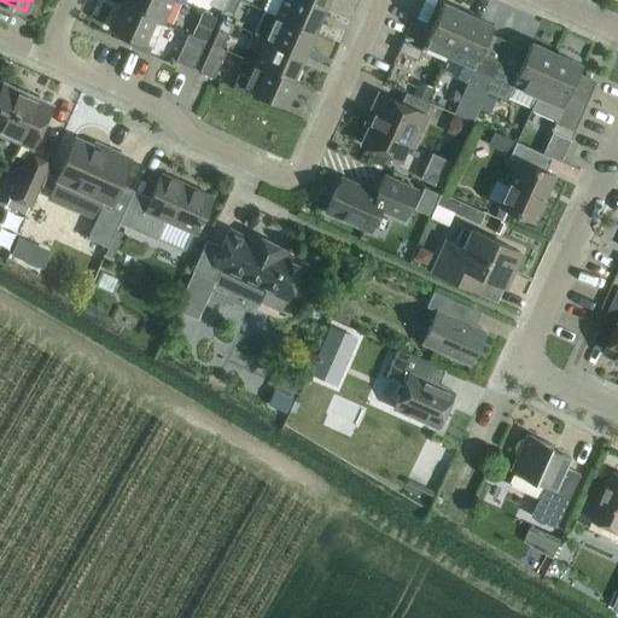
[(162,21),(170,0),(126,0),(124,4),(162,21)]
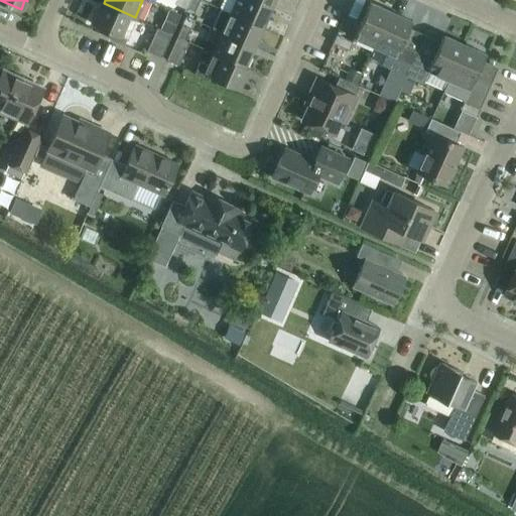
[(185,9),(185,7),(188,0),(173,0),(172,3),(185,9)]
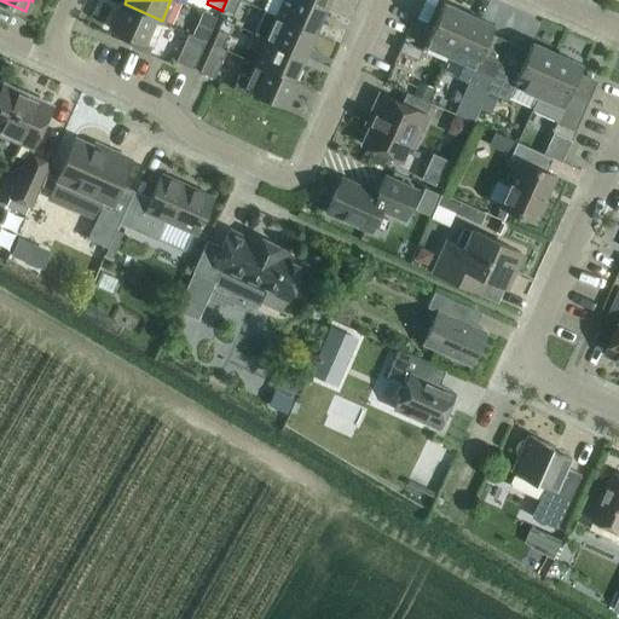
[(232,13),(238,0),(226,0),(223,9),(232,13)]
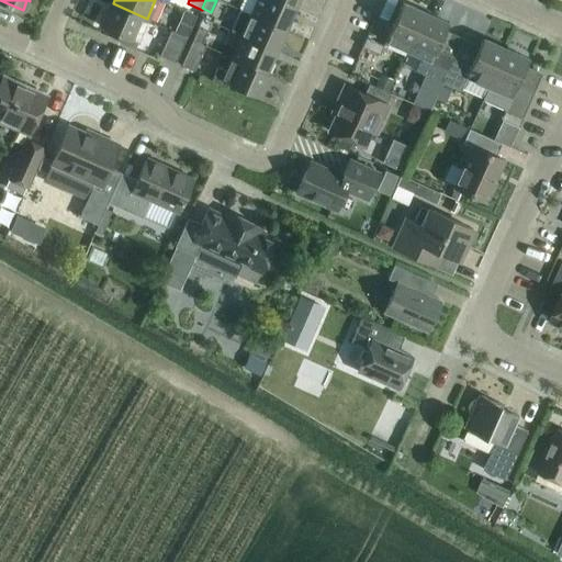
[(242,0),(238,9),(284,29),(294,8),(278,0),(242,0)]
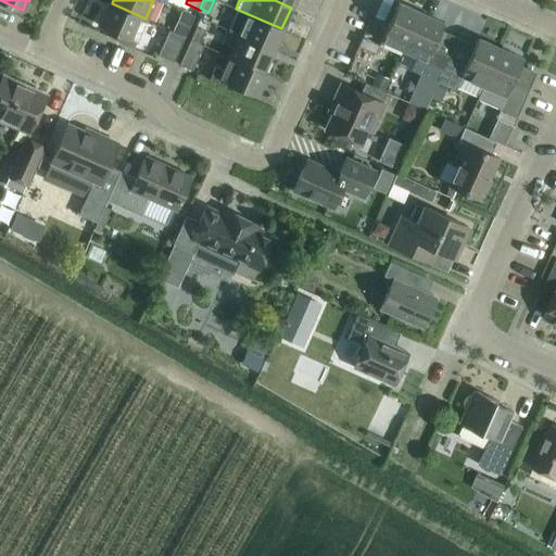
[(135,41),(143,22),(146,19),(112,3),(108,2),(98,25),(135,41)]
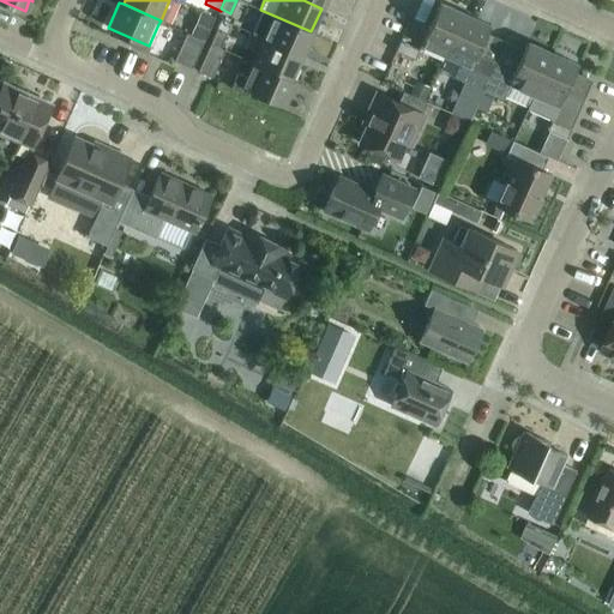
[(445,55),(464,13),(439,2),(421,44),(445,55)]
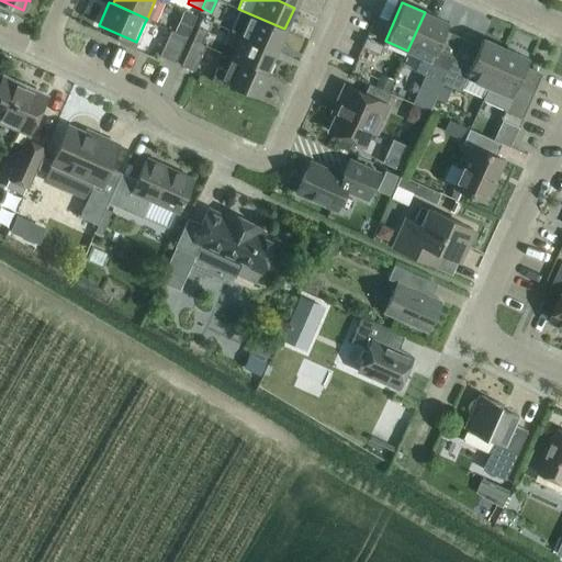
[(274,51),(284,29),(238,9),(239,10),(231,30),(240,35),(274,51)]
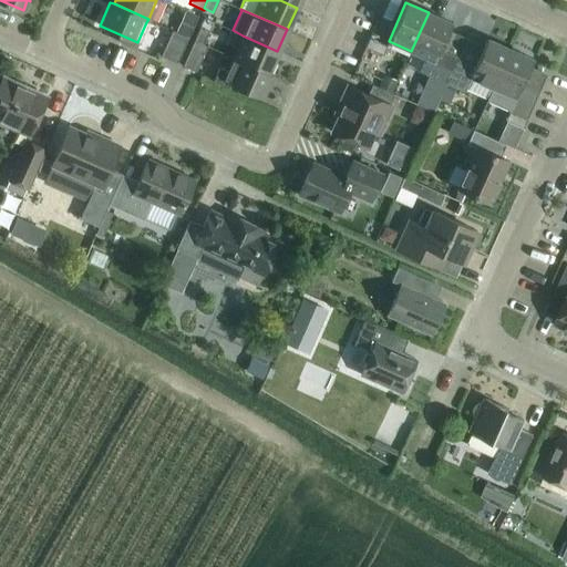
[(445,83),(456,57),(440,49),(452,23),(429,12),(411,51),(424,57),(419,71),(445,83)]
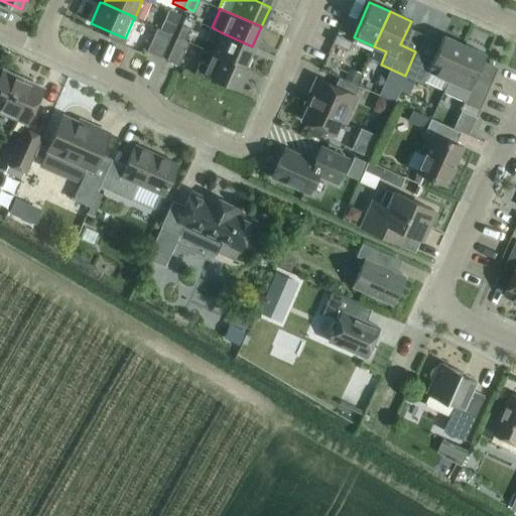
[(184,40),(189,28),(181,25),(176,36),(184,40)]
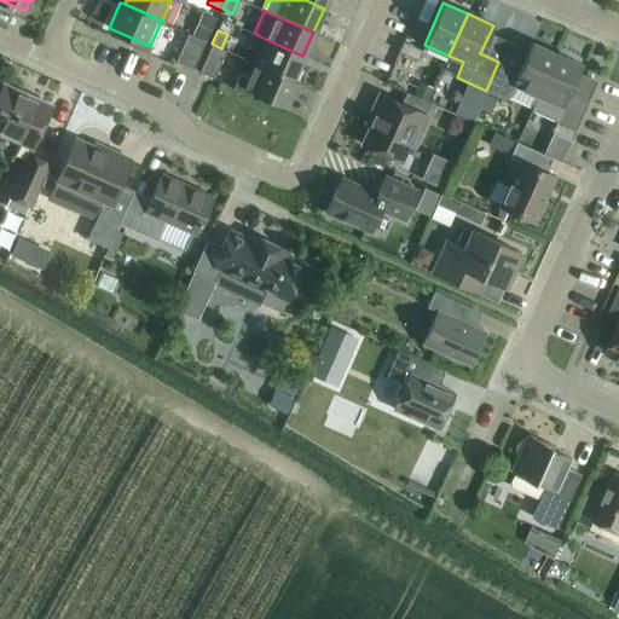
[(204,40),(194,35),(187,50),(181,46),(175,61),(192,69),(204,40)]
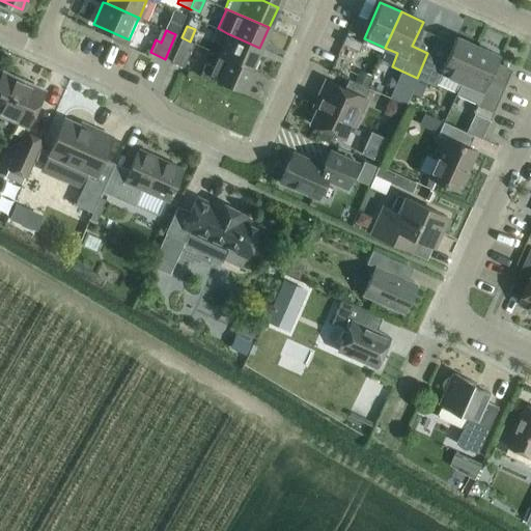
[(251,68),(251,67),(259,48),(227,33),(218,54),(251,68)]
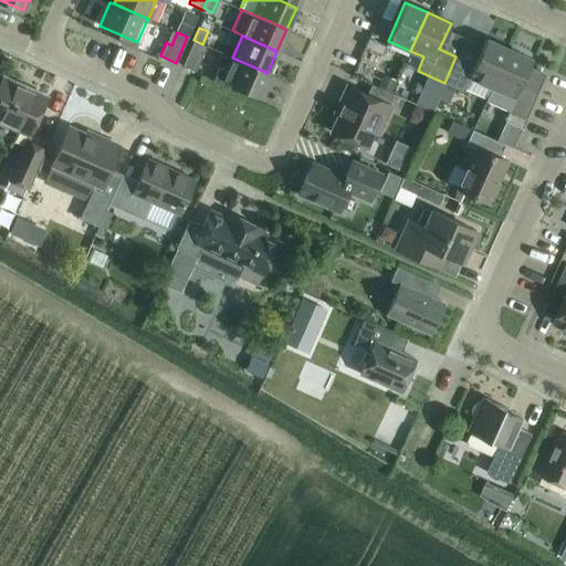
[(381,54),(386,45),(368,38),(364,46),(381,54)]
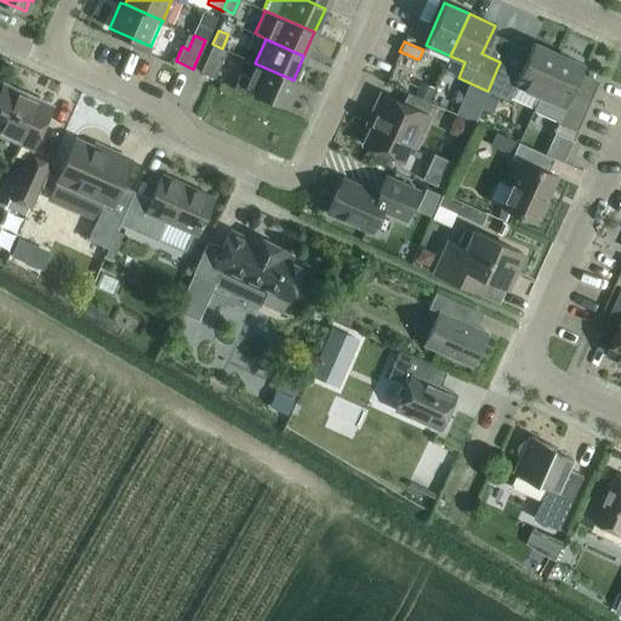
[(539,96),(558,53),(533,43),(519,70),(500,62),(488,91),(508,100),(516,85),(539,96)]
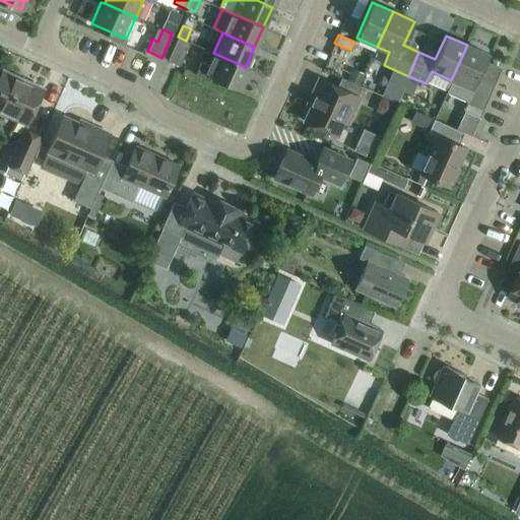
[(179,65),(187,47),(190,42),(186,41),(178,37),(168,60),(179,65)]
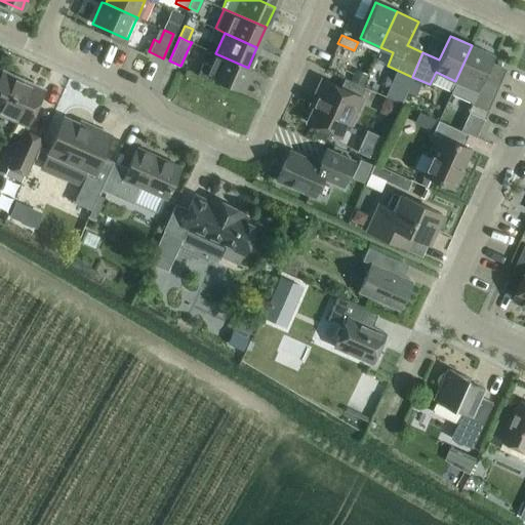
[(493,54),(472,45),(455,81),(450,93),(471,103),(468,111),(484,118),(498,85),(482,78),(493,54)]
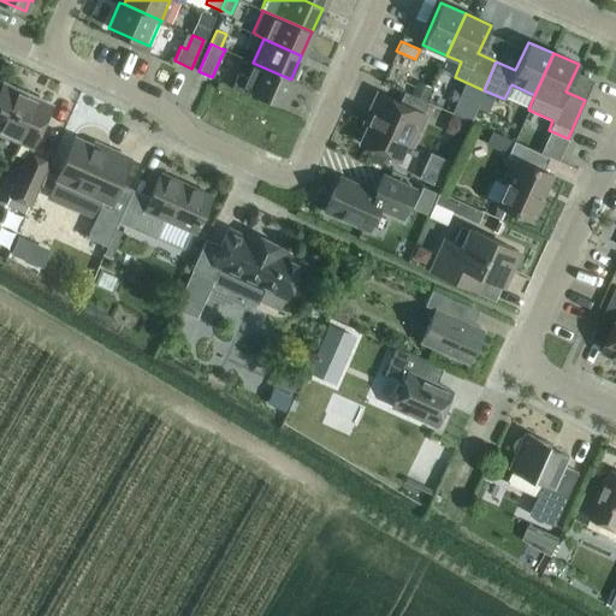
[(291,80),(253,63),(247,77),(237,73),(230,87),(241,92),(242,88),(284,106),(295,81),(291,78),(291,80)]
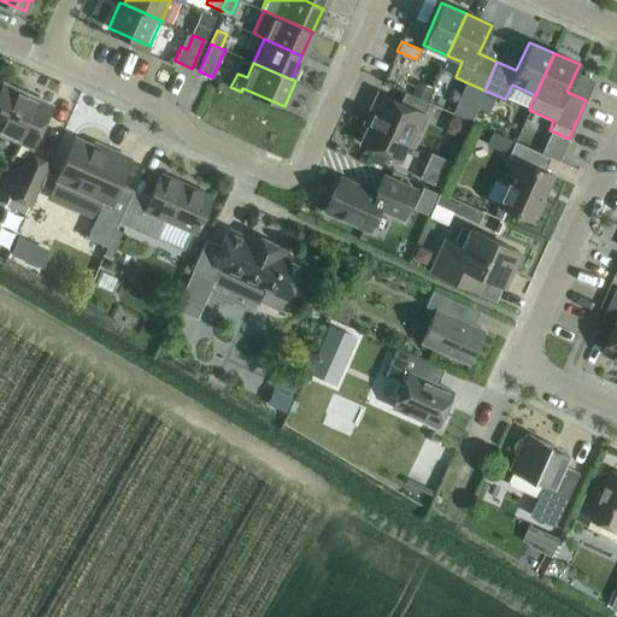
[(0,133),(31,147),(37,133),(47,111),(27,103),(30,95),(3,83),(0,89),(0,133)]
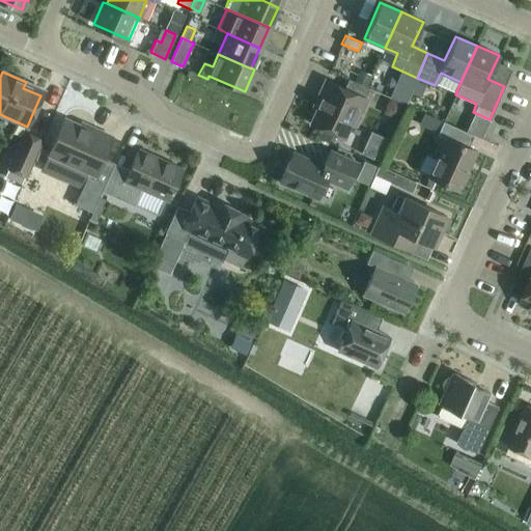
[(368,88),(347,79),(343,88),(326,80),(318,93),(323,95),(310,123),(342,138),(350,122),(353,124),(365,99),(364,98),(368,88)]
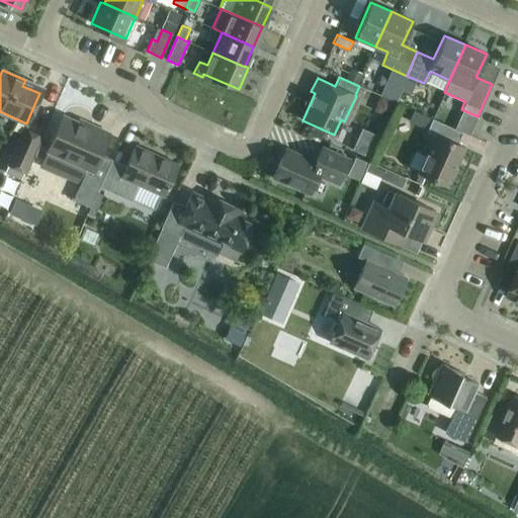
[(386,116),(394,102),(380,96),(373,110),(386,116)]
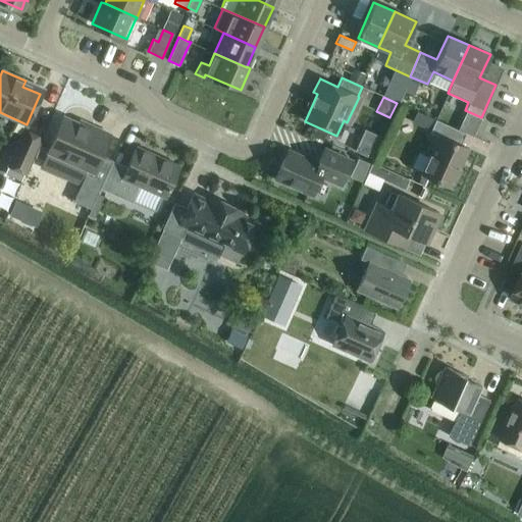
[(425,113),(442,121),(448,110),(430,102),(425,113)]
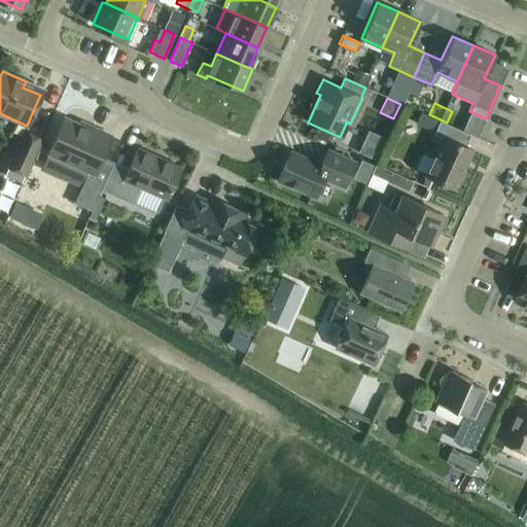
[(92,131),(63,117),(47,152),(88,171),(74,202),(91,210),(100,189),(113,162),(101,156),(110,135),(93,128),(92,131)]
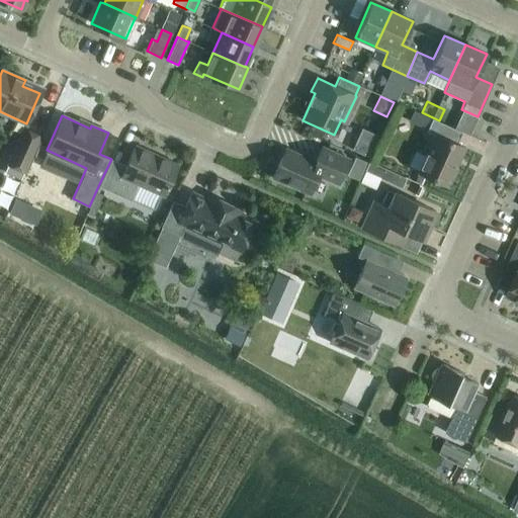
[(446,185),(463,147),(456,144),(462,132),(432,118),(426,131),(435,135),(418,172),(446,185)]
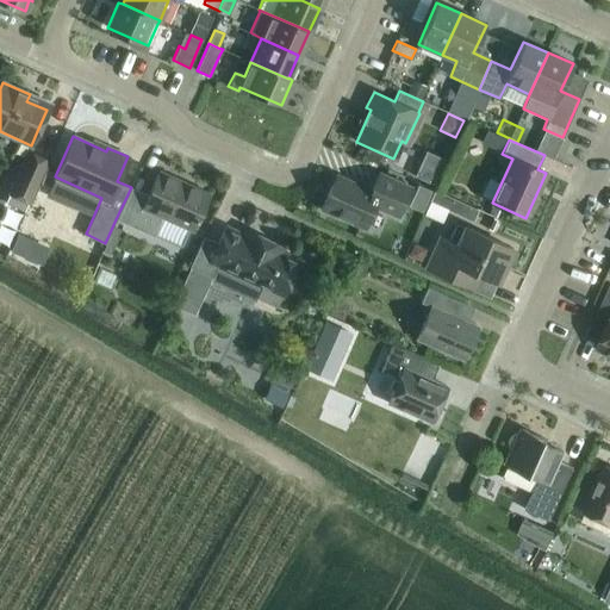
[(22,217),(29,201),(48,160),(27,151),(2,207),(22,217)]
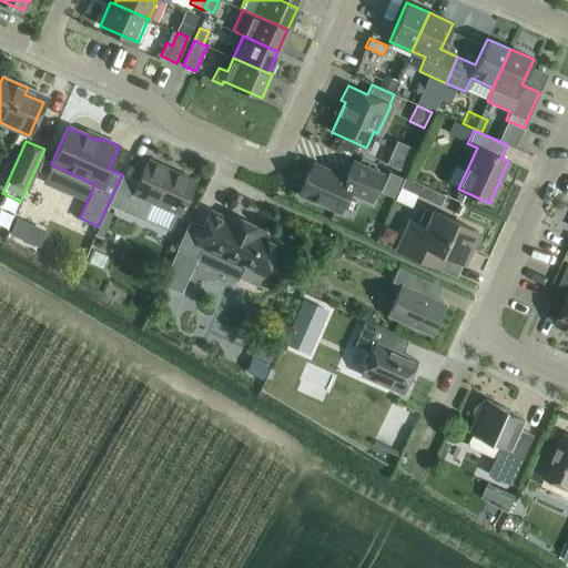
[(185,200),(194,180),(148,159),(138,181),(122,174),(108,204),(143,220),(151,202),(179,214),(185,200)]
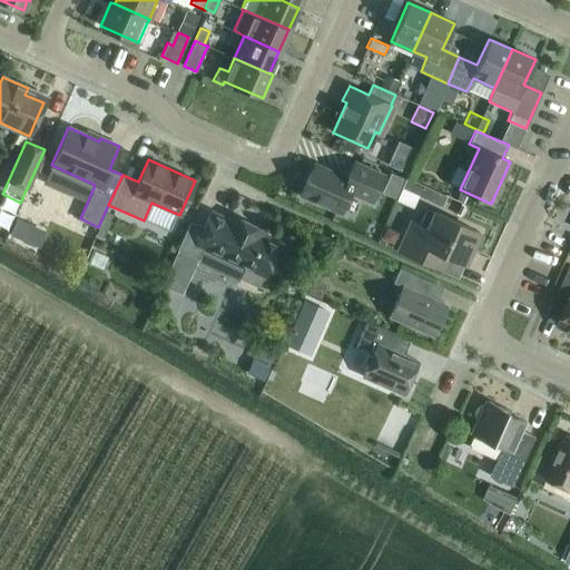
[(372,203),(384,175),(354,161),(346,177),(314,163),(300,195),(340,214),(350,193),(372,203)]
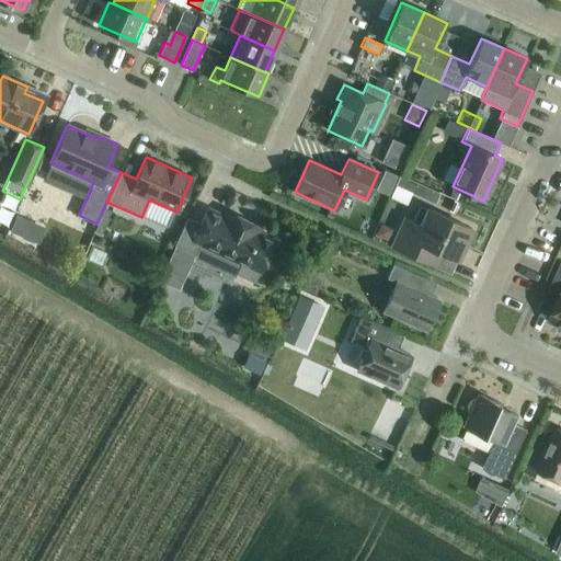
[(420,194),(428,172),(414,167),(405,189),(420,194)]
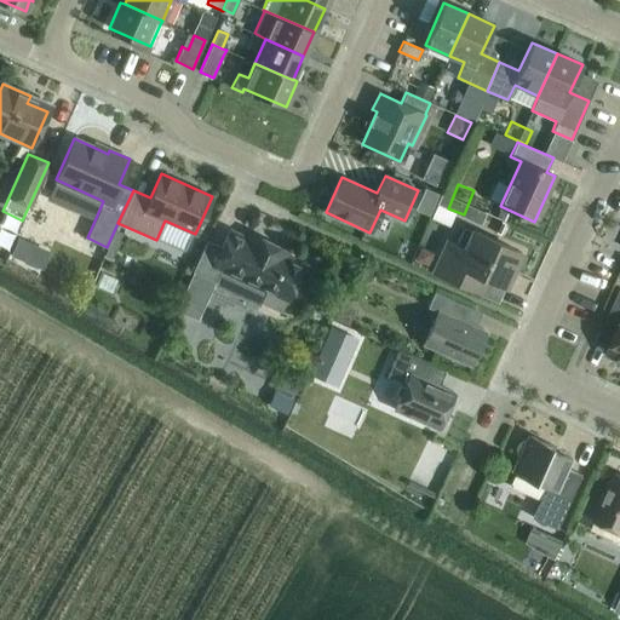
[(447,240),(434,271),(445,277),(468,287),(474,273),(505,286),(521,252),(498,242),(472,230),(464,227),(455,244),(447,240)]
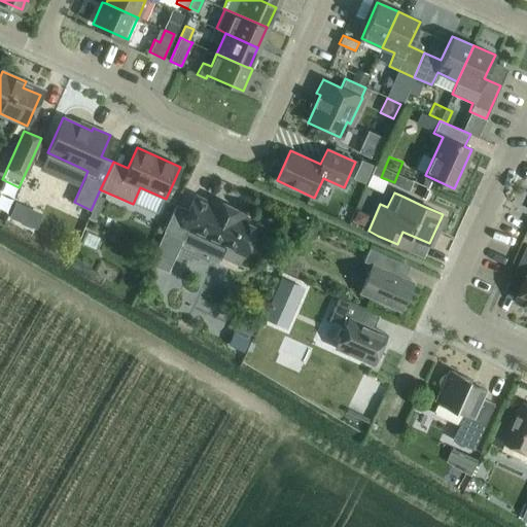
[(98,214),(105,198),(98,196),(92,211),(98,214)]
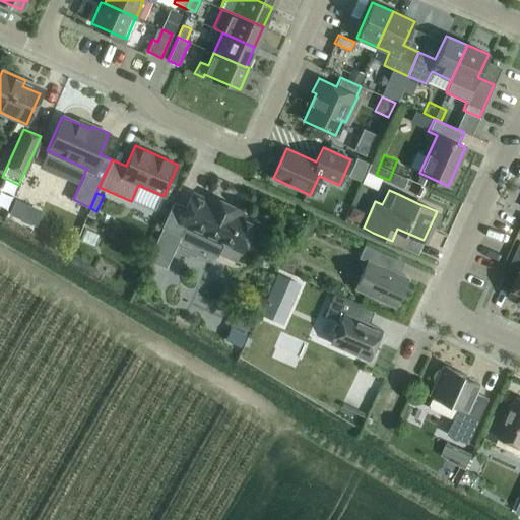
[(209,201),(192,193),(185,207),(174,201),(165,220),(161,226),(181,236),(185,225),(222,244),(218,253),(236,261),(240,252),(242,252),(255,222),(239,214),(241,209),(211,196),(209,201)]
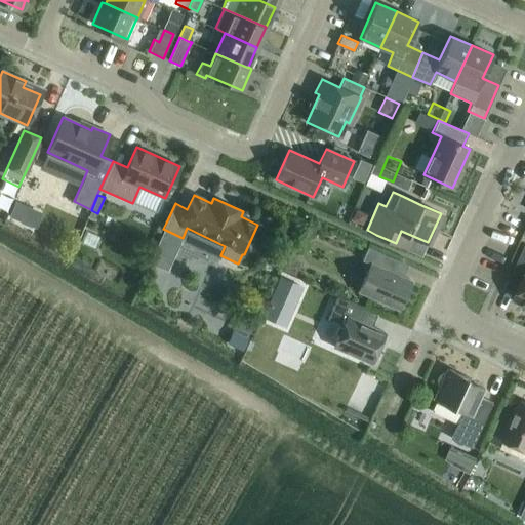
[(524,305),(524,243),(524,244),(511,276),(523,281),(514,299),(524,305)]
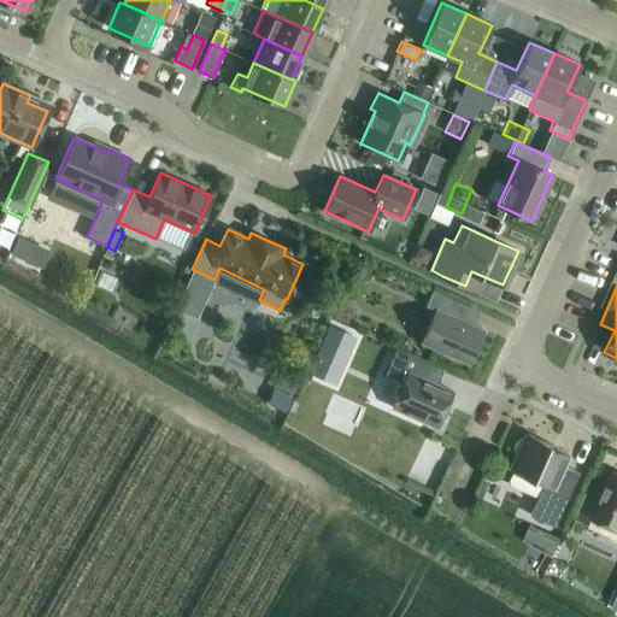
[(468,363),(482,330),(444,312),(450,298),(433,291),(425,306),(435,310),(421,342),(468,363)]
